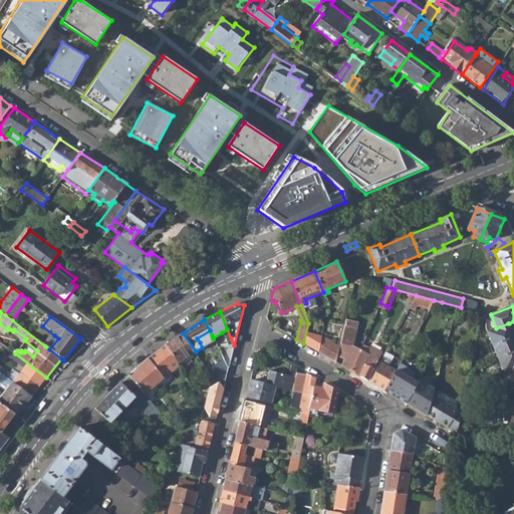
[(341,365),(352,371),(360,353),(360,352),(351,346),(352,339),(353,340),(357,323),(345,320),(339,347),(337,357),(343,359),(341,365)]
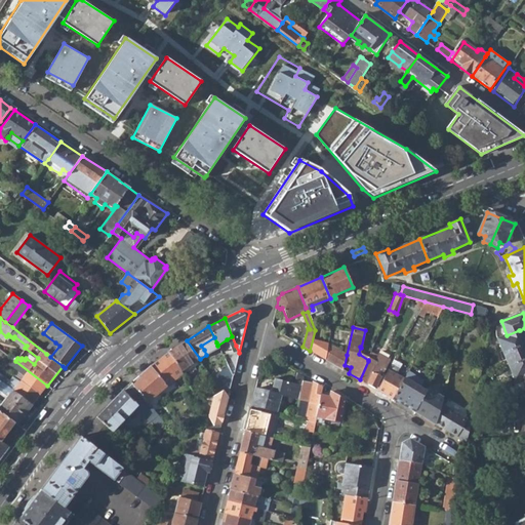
[(524,342),(520,330),(519,330),(507,335),(498,338),(503,352),(524,342)]
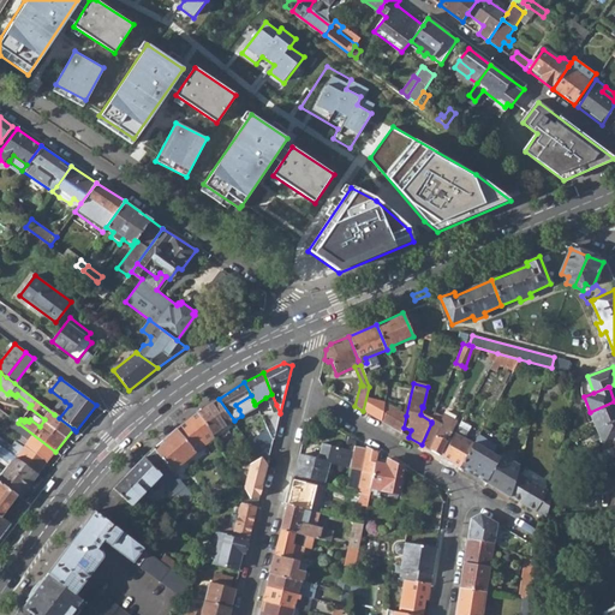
[(267,429),(273,442),(280,413),(276,405),(272,394),(266,398),(272,412),(261,416),(267,429)]
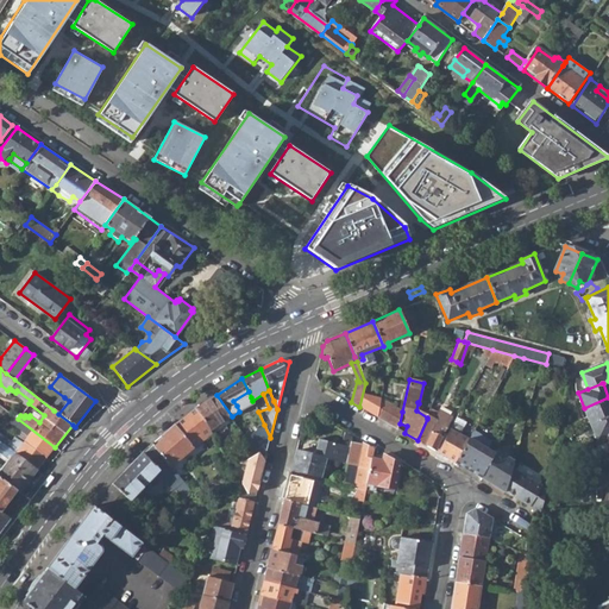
[(251,397),(249,391),(233,401),(237,406),(251,397)]
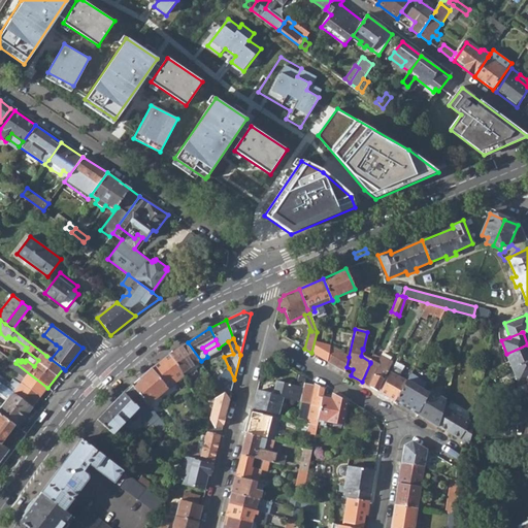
[(170,354),(183,372),(187,369),(189,372),(202,363),(201,361),(188,342),(170,354)]
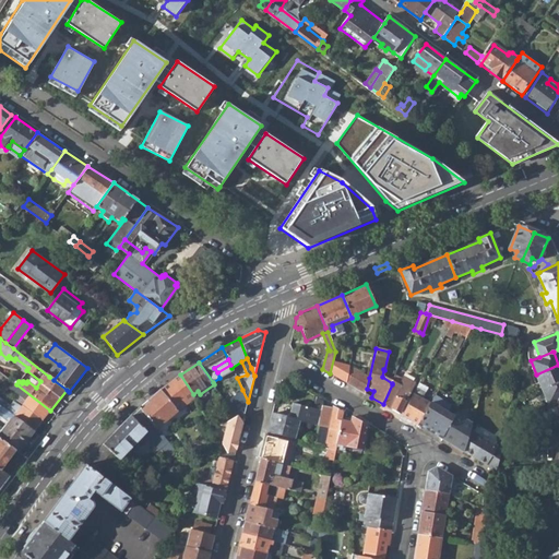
[(49,377),(54,380),(63,368),(59,365),(49,377)]
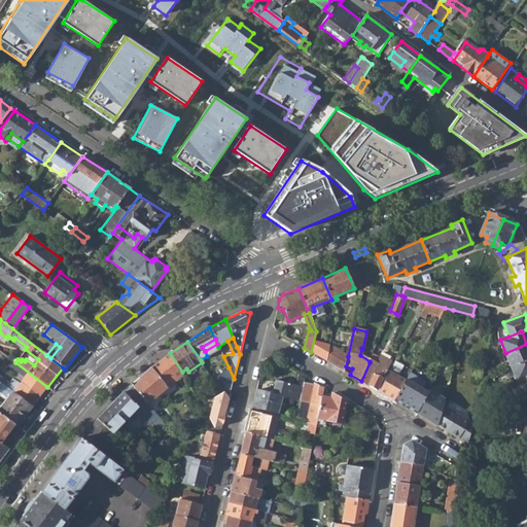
[(526,344),(505,353),(512,366),(526,360),(526,344)]
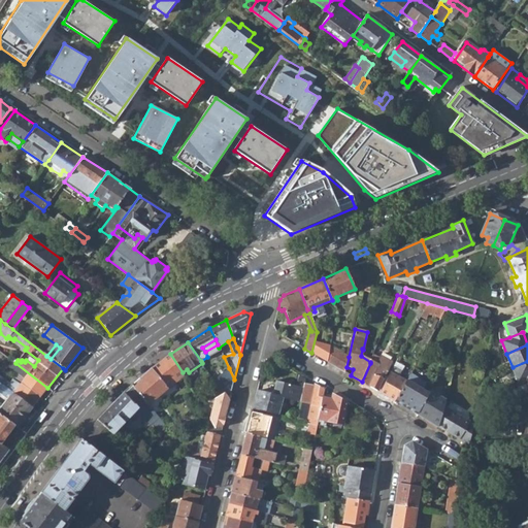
[(347,367),(349,357),(330,347),(328,362),(344,371),(347,367)]
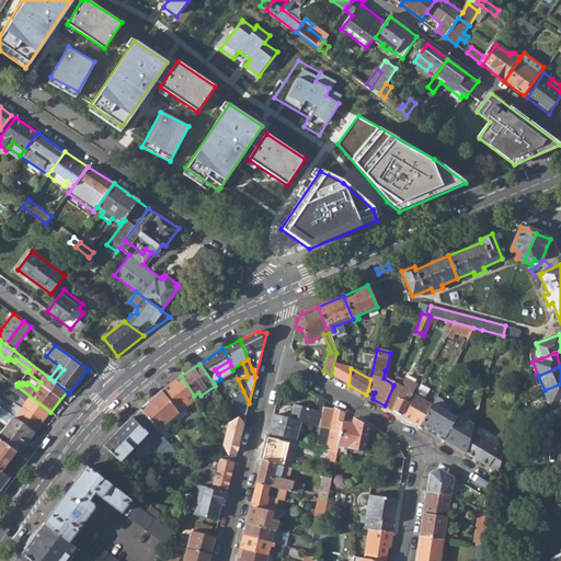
[(140,408),(158,430),(175,414),(196,400),(194,396),(181,376),(140,408)]
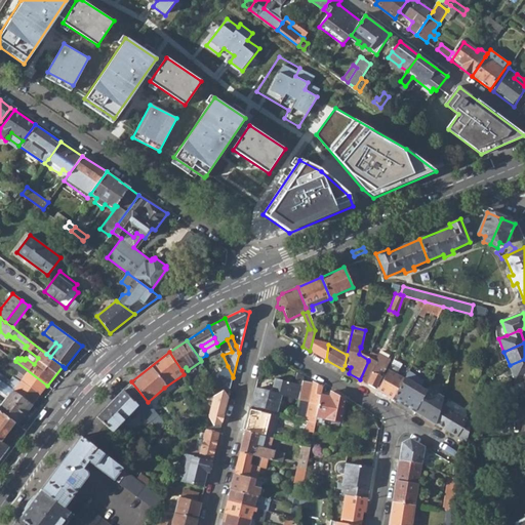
[(373,364),(368,361),(360,379),(377,390),(384,378),(386,375),(384,373),(390,360),(382,356),(378,357),(377,356),(373,364)]
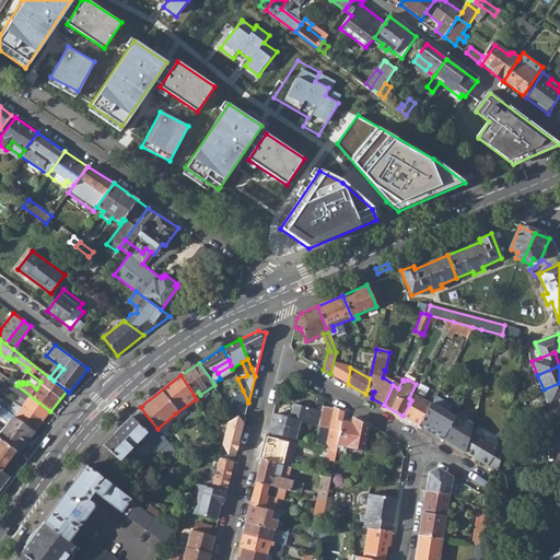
[(0,398),(0,406),(34,432),(50,411),(16,385),(13,383),(9,388),(25,401),(21,408),(13,401),(10,407),(0,398)]
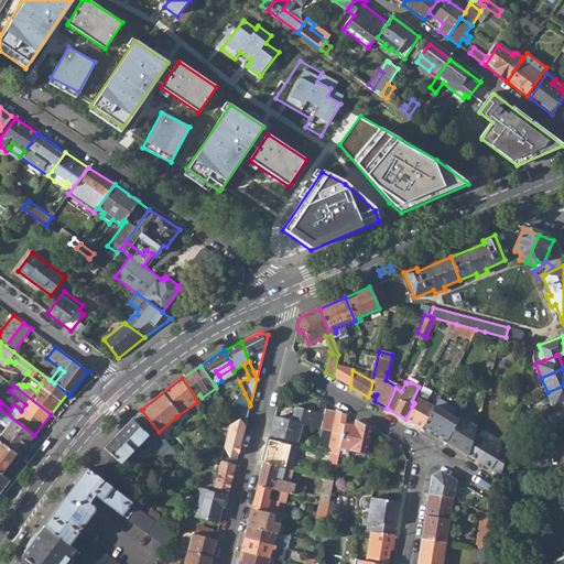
[(563,386),(548,392),(553,408),(563,403),(563,402),(563,386)]
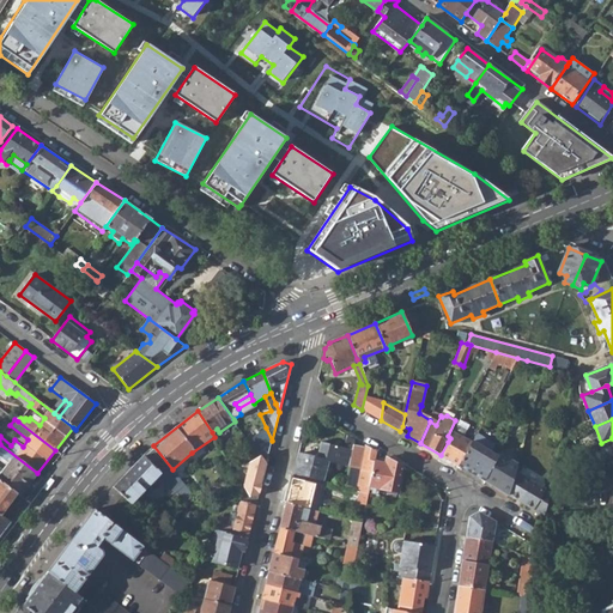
[(450,438),(448,442),(466,453),(474,438),(465,432),(466,429),(457,424),(450,438)]
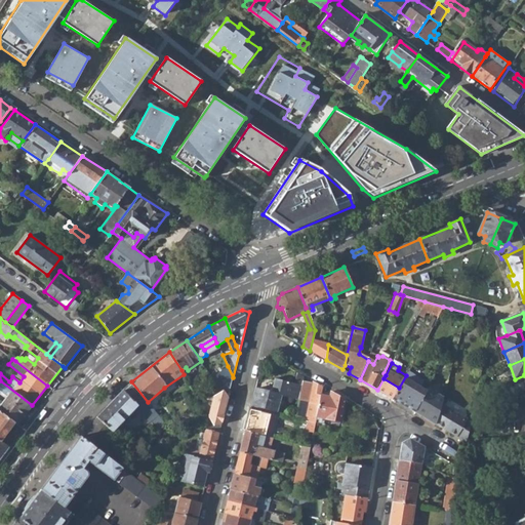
[(233,377),(228,366),(213,377),(223,391),(228,397),(233,377)]
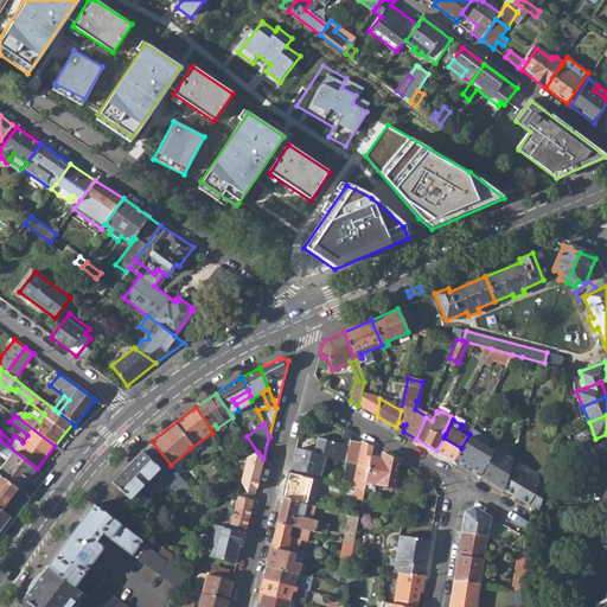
[(472,428),(470,434),(461,448),(454,461),(479,475),(492,452),(481,446),(487,436),(472,428)]
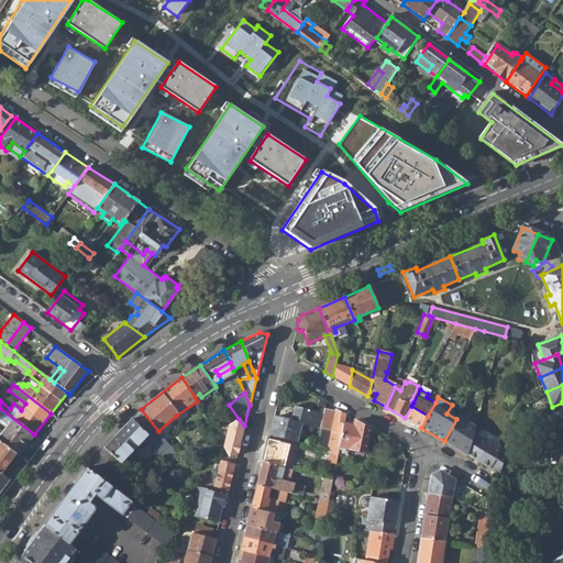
[(300,424),(321,430),(324,412),(295,406),(291,421),(275,417),(271,434),(297,441),(300,424)]
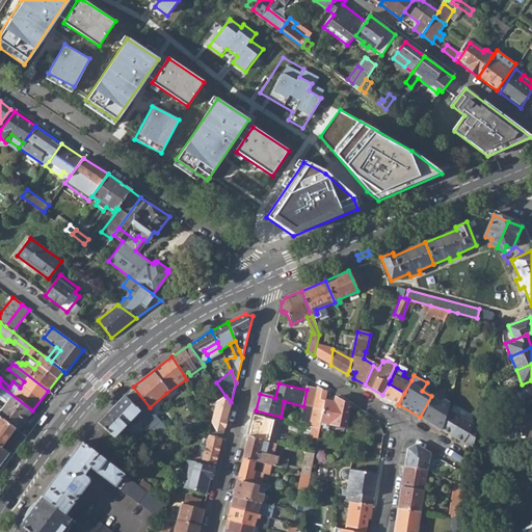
[(398,404),(404,393),(389,383),(382,395),(398,404)]
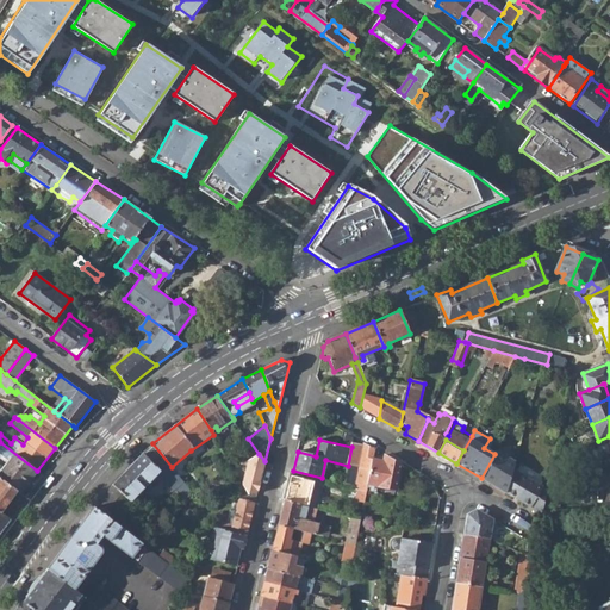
[(359,490),(366,491),(368,484),(373,459),(375,450),(363,443),(360,449),(352,441),(352,447),(348,466),(344,484),(359,487),(359,490)]
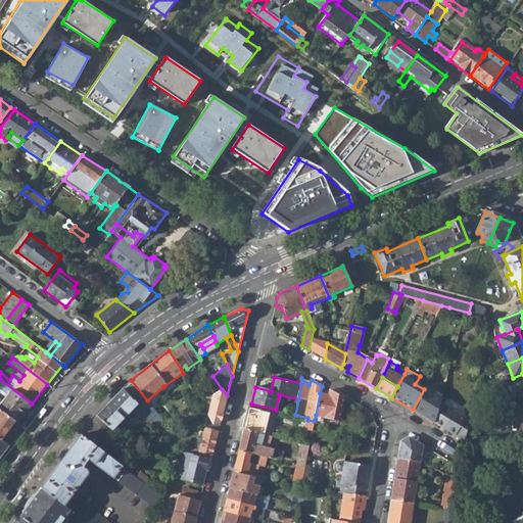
[(0,410),(14,421),(16,423),(32,403),(0,379),(0,389),(8,395),(3,401),(0,399),(0,410)]
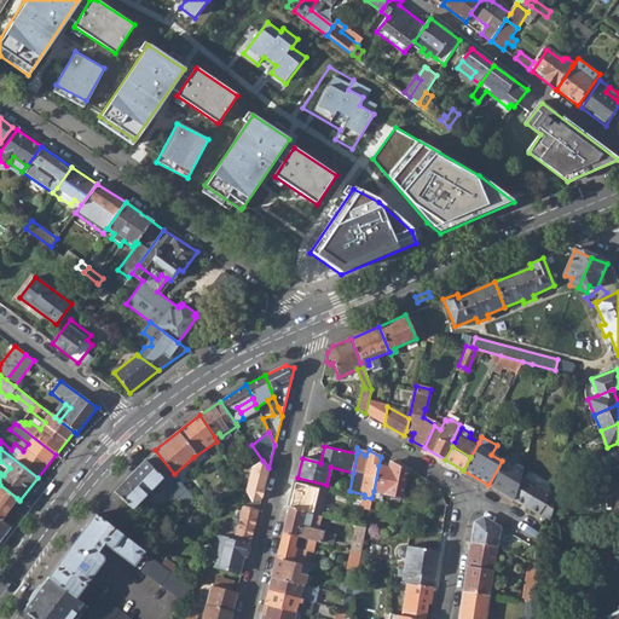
[(150,496),(154,492),(149,489),(154,485),(161,476),(166,481),(162,485),(165,485),(177,497),(179,497),(186,507),(200,507),(174,474),(155,450),(122,482),(94,514),(116,531),(131,513),(131,508),(146,492),(150,496)]
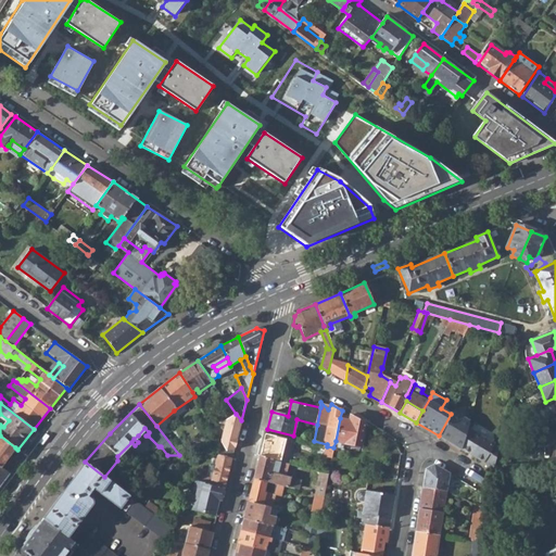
[(439,436),(462,449),(468,426),(469,422),(463,418),(459,412),(454,414),(452,412),(451,414),(439,436)]
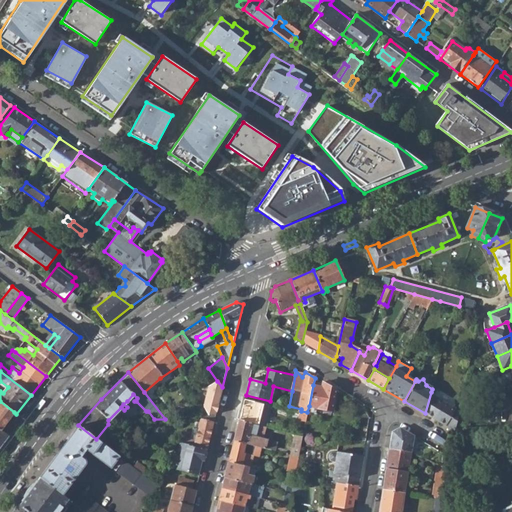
[(217,381),(205,388),(209,389),(207,393),(204,405),(209,414),(215,414),(222,387),(217,381)]
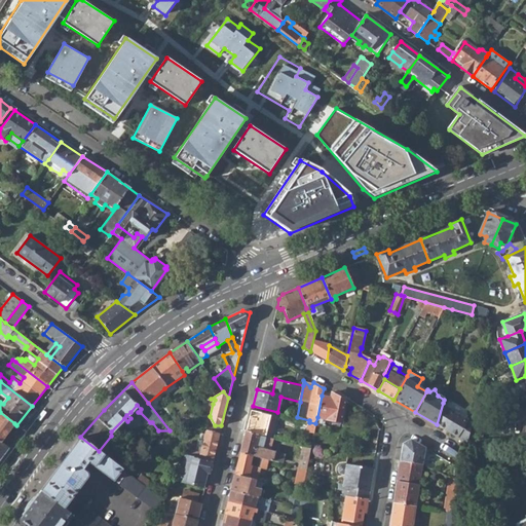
[(322,396),(317,417),(340,422),(344,400),(331,392),(330,398),(322,396)]
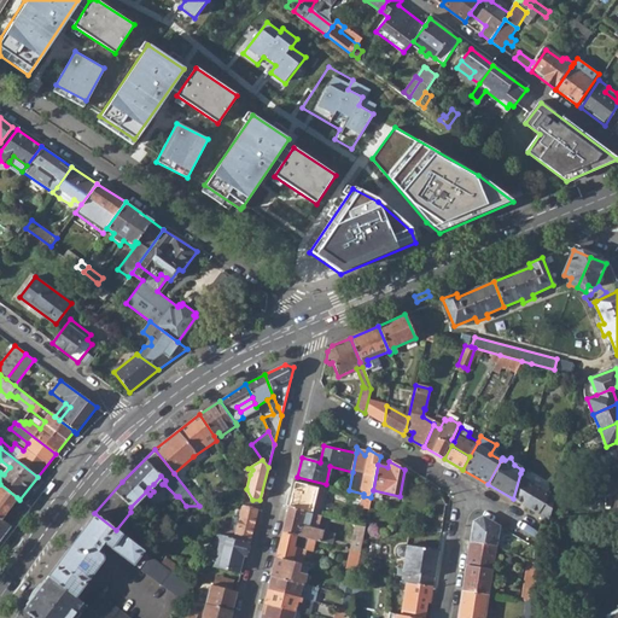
[(555,495),(520,473),(513,499),(548,519),(551,519),(555,495)]
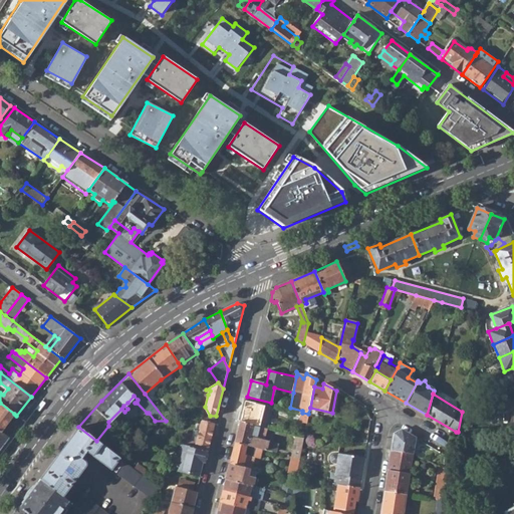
[(240,422),(259,427),(265,406),(245,401),(240,422)]
